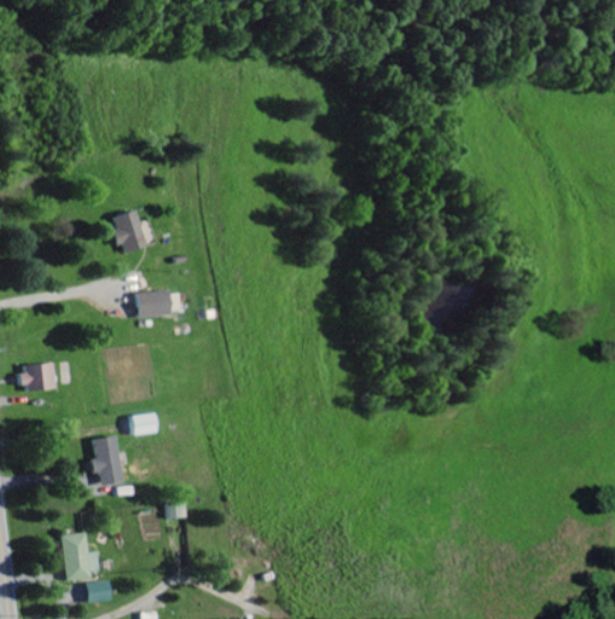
[(145,247),(135,210),(111,218),(115,231),(114,232),(120,254),(145,247)]
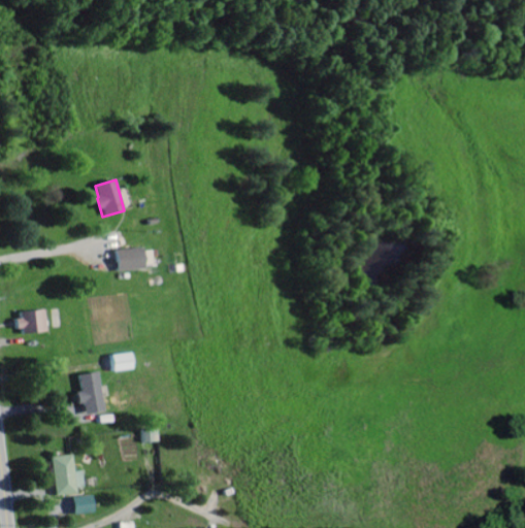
[(115,250),(115,270),(154,270),(154,250),(115,250)]
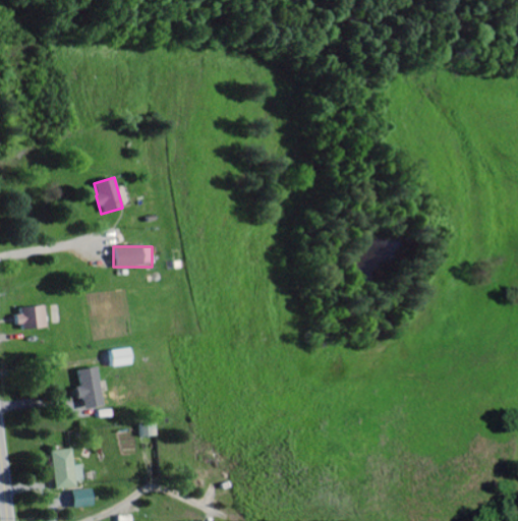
[(16,328),(47,326),(46,305),(15,306),(16,328)]
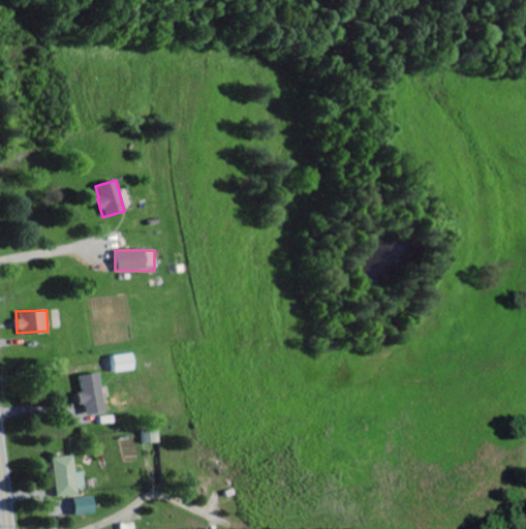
[(110,355),(112,373),(136,369),(134,351),(110,355)]
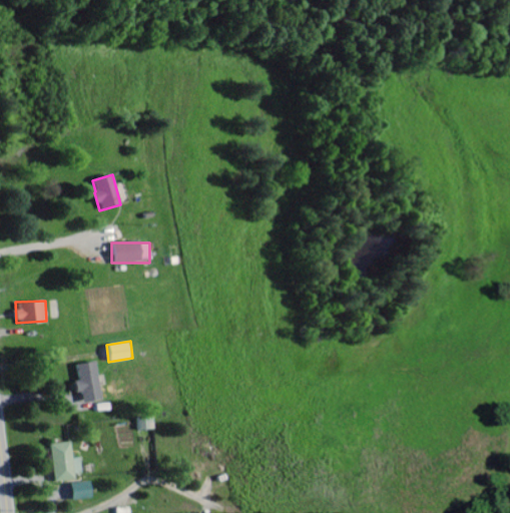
[(75,364),(78,380),(73,381),(76,393),(81,391),(83,403),(102,399),(94,360),(75,364)]
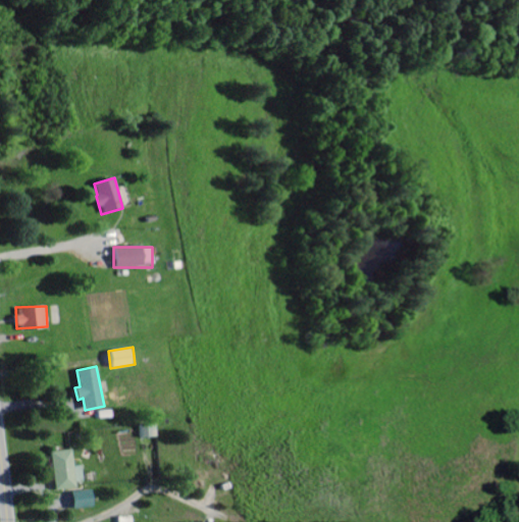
[(158,423),(142,424),(142,436),(158,436),(158,423)]
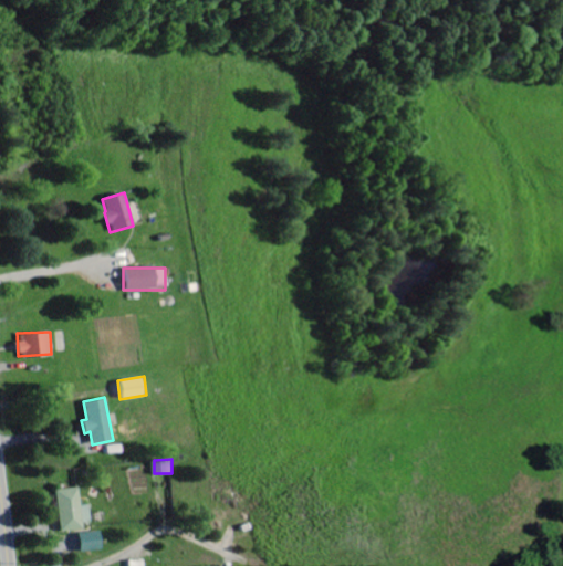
[(84,528),(83,521),(92,520),(90,505),(82,505),(80,486),(56,490),(61,531),(84,528)]
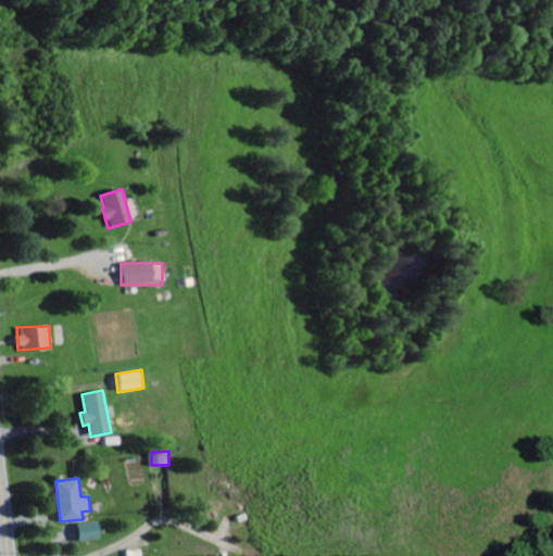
[(77,522),(78,541),(100,540),(99,522),(77,522)]
